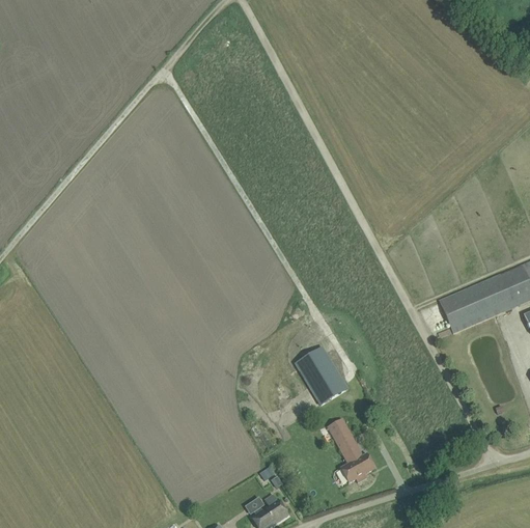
[(529,259),(435,296),(447,330),(529,299),(529,259)]
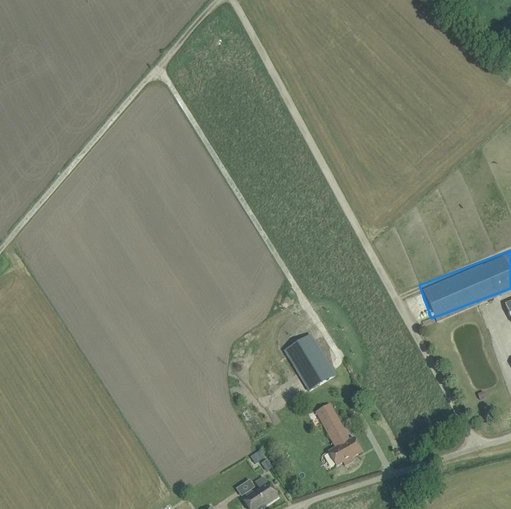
[(309,333),(284,349),(309,389),(334,373),(309,333)]
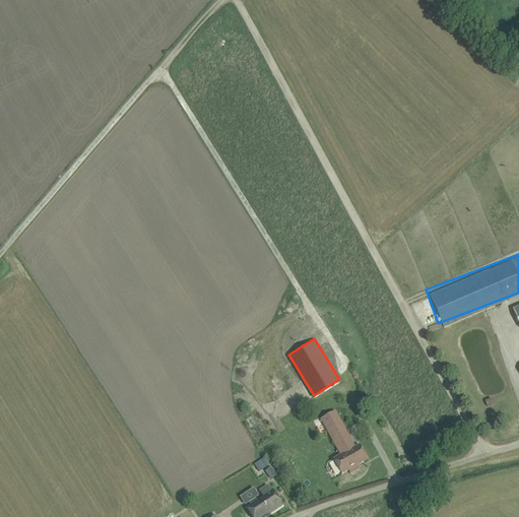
[(357,463),(367,457),(359,443),(354,445),(334,409),(320,416),(340,453),(332,457),(340,472),(347,468),(349,471),(359,466),(357,463)]
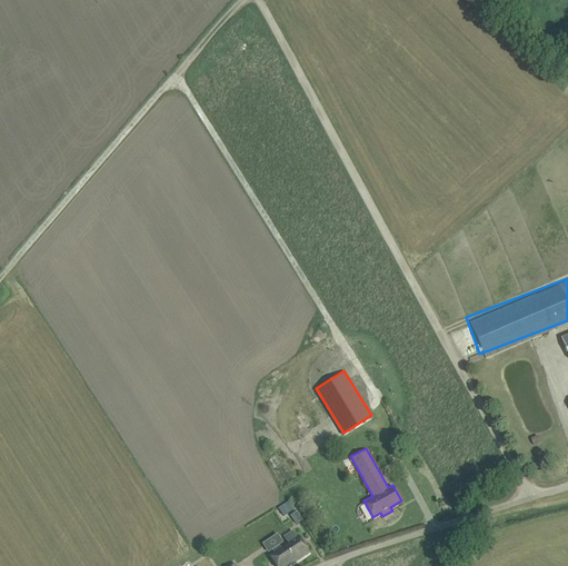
[(279,513),(291,507),(287,499),(276,505),(279,513)]
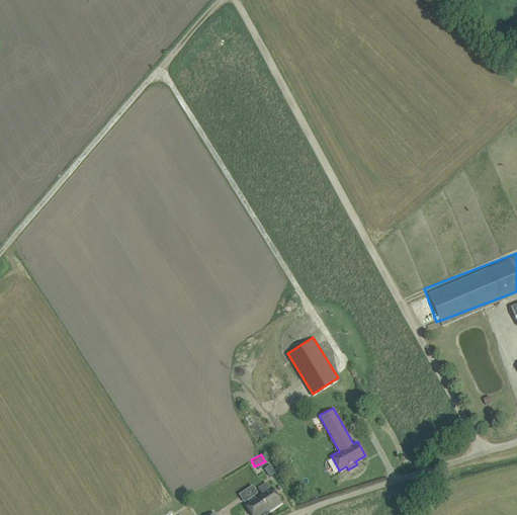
[(251,514),(260,514),(281,501),(270,486),(269,487),(265,481),(257,487),(260,490),(243,502),(251,514)]
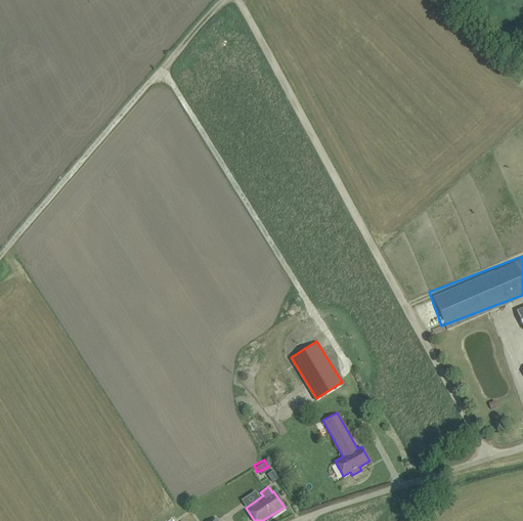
All buildings are outlined.
